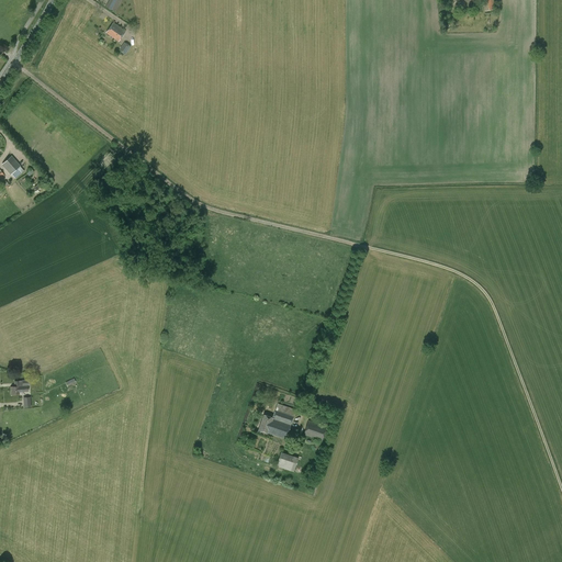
[(109,0),(105,7),(111,10),(116,0),(109,0)]
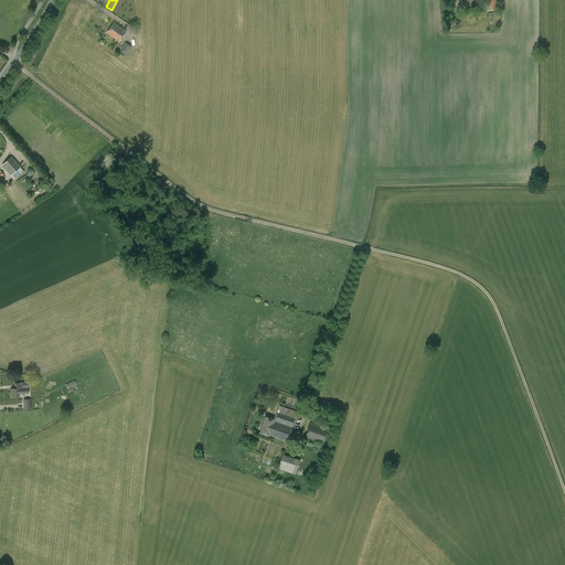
[(498,10),(496,0),(486,0),(488,11),(498,10)]
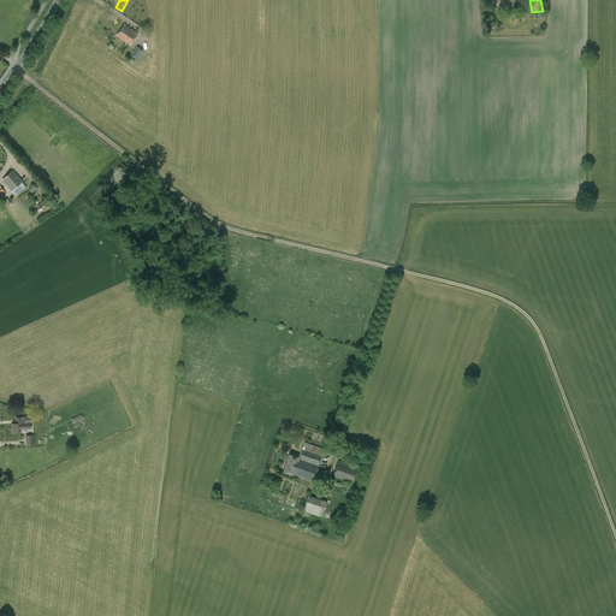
[(124,25),(117,36),(130,46),(137,35),(124,25)]
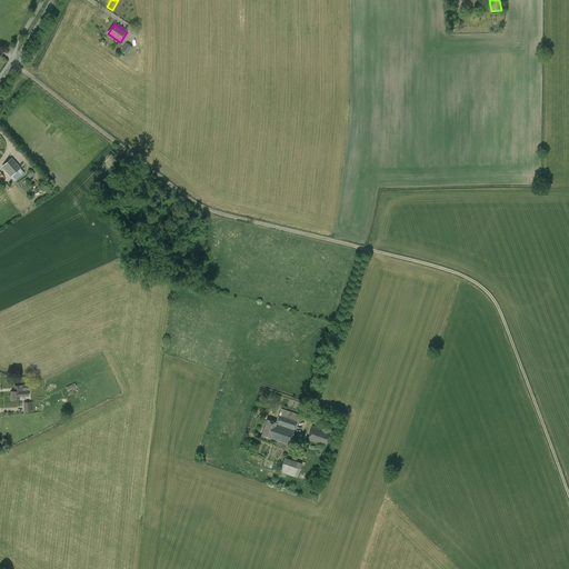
[(127,55),(132,48),(126,43),(120,50),(127,55)]
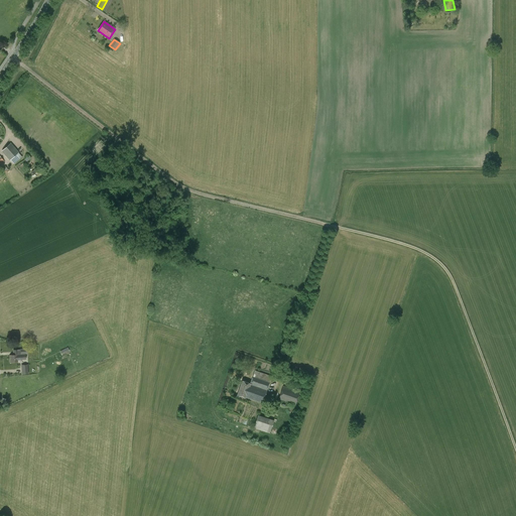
[(11,143),(1,151),(10,160),(14,164),(20,158),(16,154),(19,152),(11,143)]
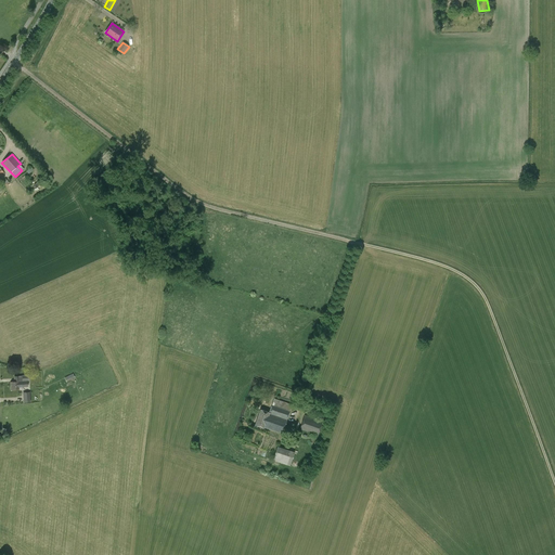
[(11,386),(11,389),(18,389),(18,387),(28,386),(27,381),(29,381),(29,375),(14,376),(14,382),(11,382),(11,386)]
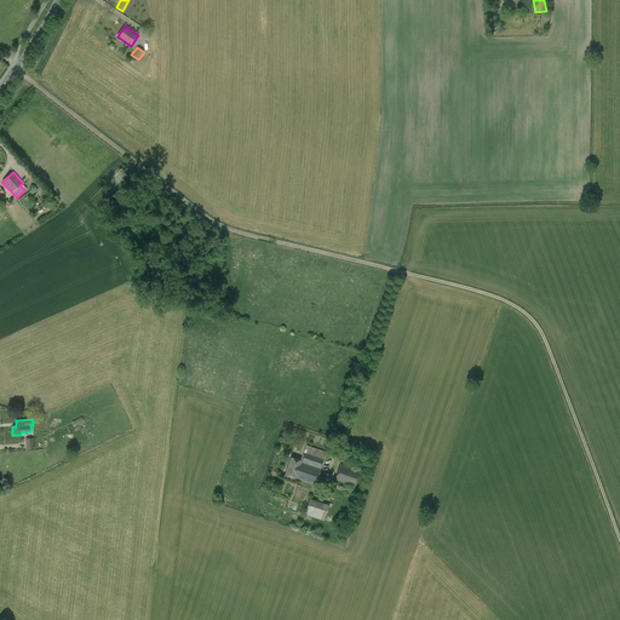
[(305,445),(300,460),(291,458),(285,475),(294,478),(294,477),(315,484),(327,452),(305,445)]
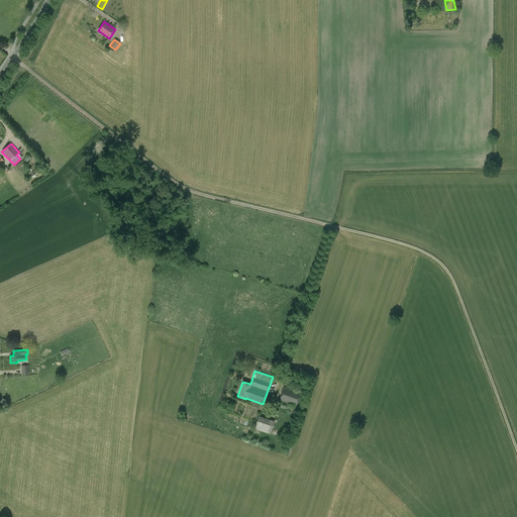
[(301,393),(284,387),(279,400),(287,402),(287,401),(290,403),(296,406),(301,393)]
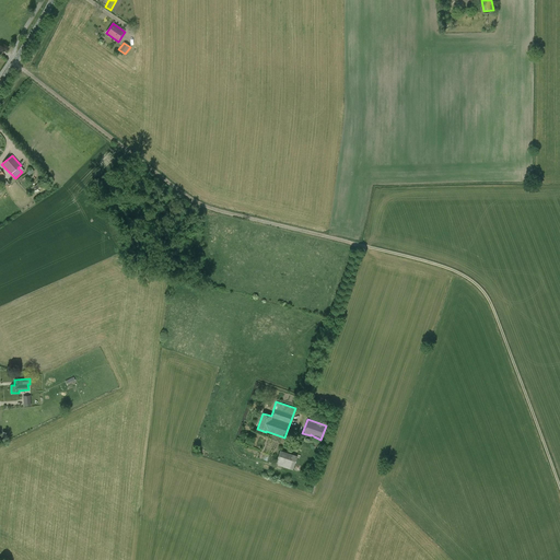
[(280,451),(275,464),(292,470),(298,456),(280,451)]
